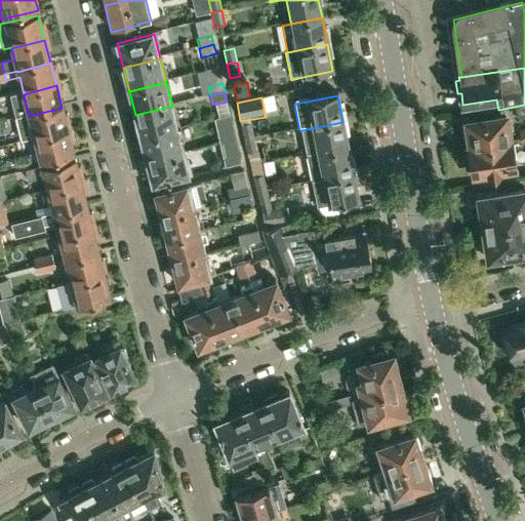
[(135,115),(142,139),(177,129),(172,106),(135,115)]
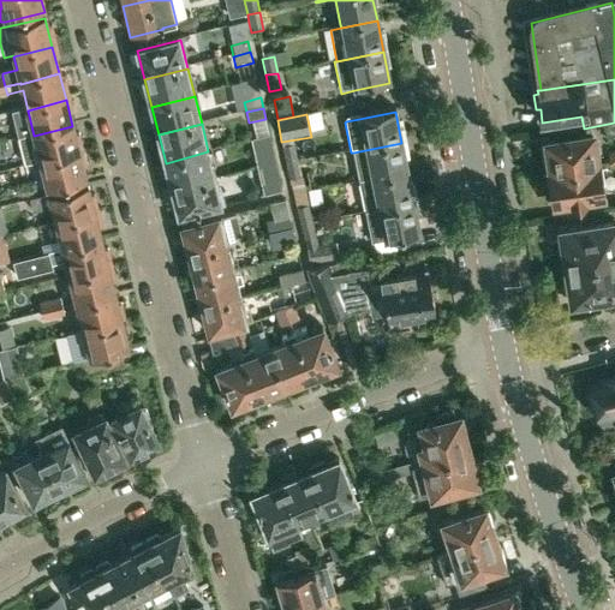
[(79,153),(72,126),(34,136),(18,141),(25,168),(41,165),(41,163),(79,153)]
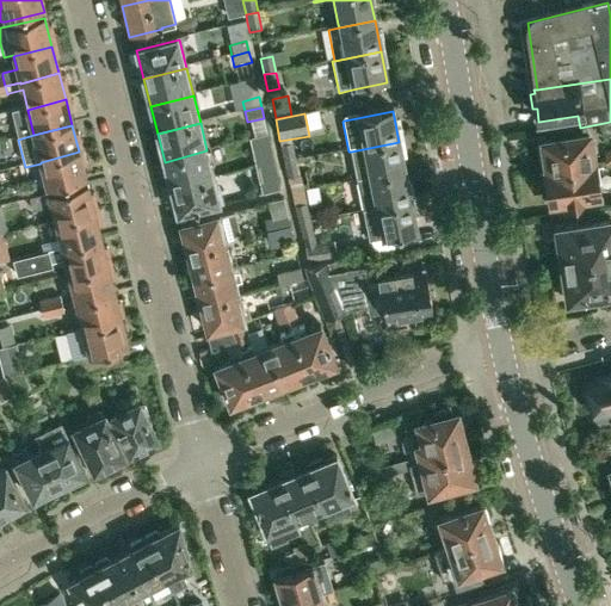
[(547,174),(547,175),(592,168),(587,137),(543,144),(548,174),(547,174)]
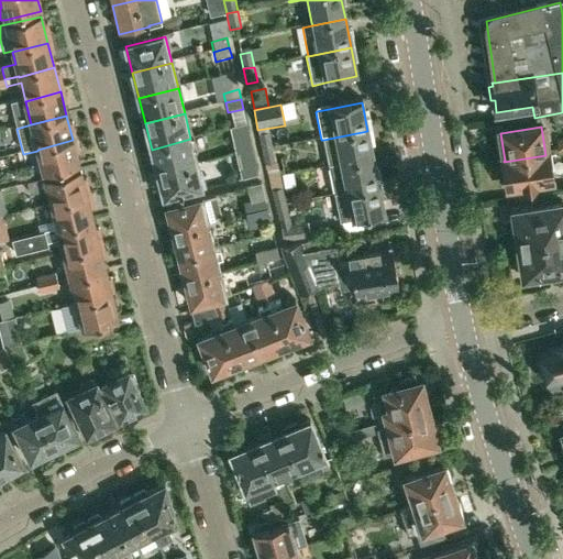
[(373,159),(367,131),(323,140),(329,167),(373,159)]
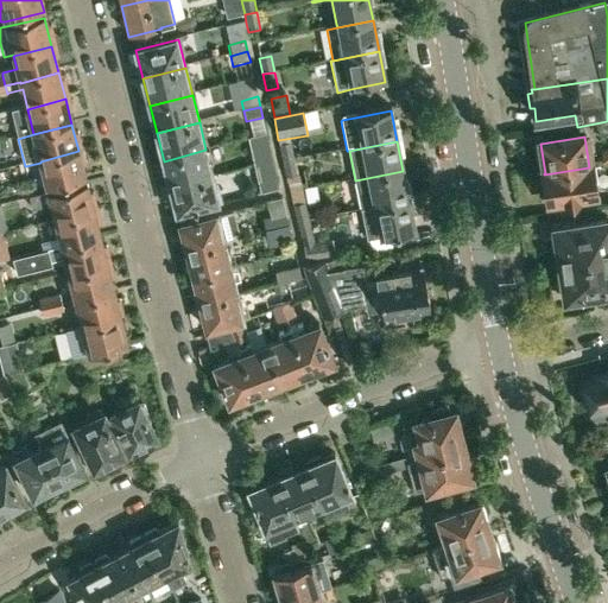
[(290,146),(280,148),(279,148),(283,164),(295,162),(290,146)]
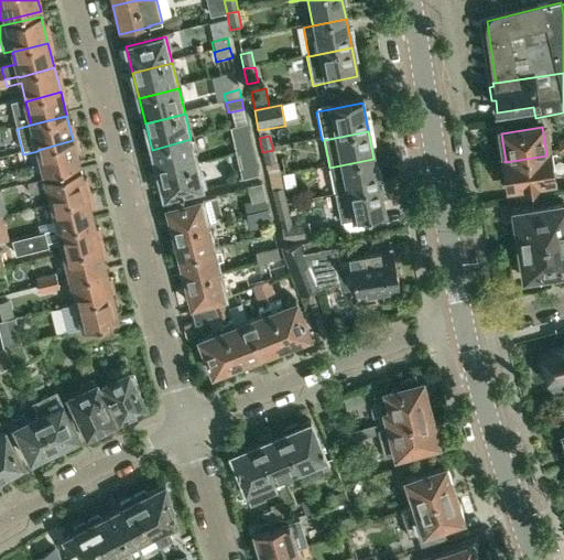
[(152,150),(159,175),(197,165),(191,139),(152,150)]
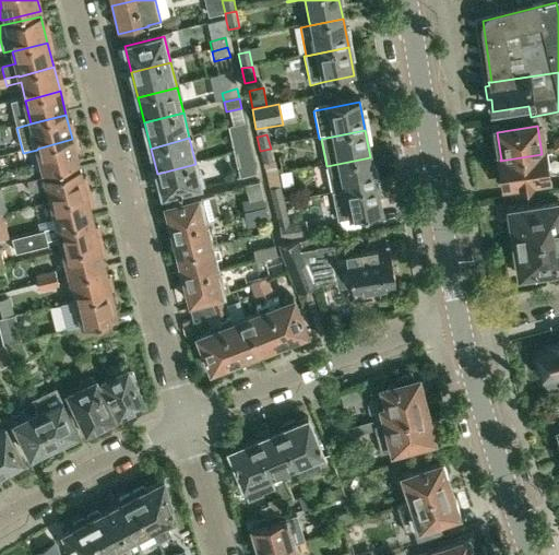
[(44,174),(79,165),(72,139),(37,149),(37,150),(44,174)]
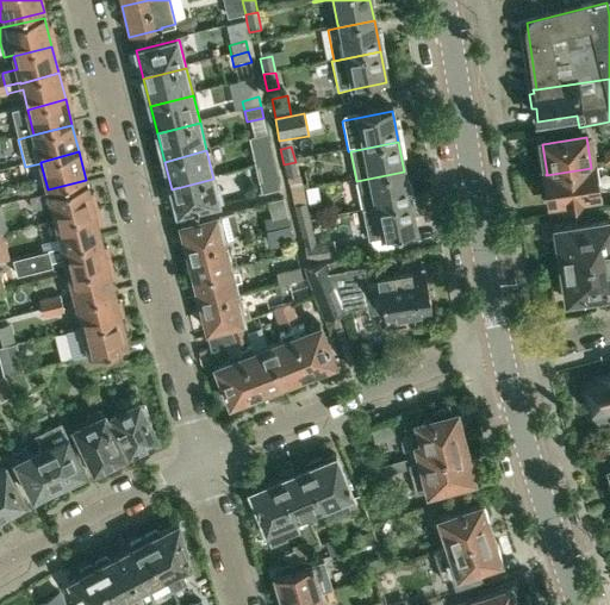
[(272,153),(271,153),(254,157),(256,167),(274,162),(272,153)]
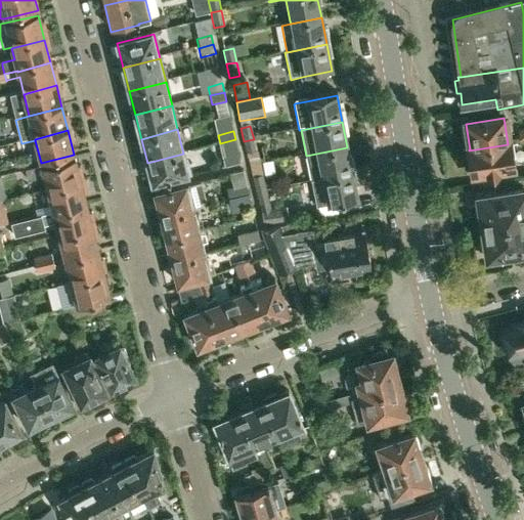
[(242,166),(235,139),(220,143),(222,153),(226,153),(229,168),(242,166)]
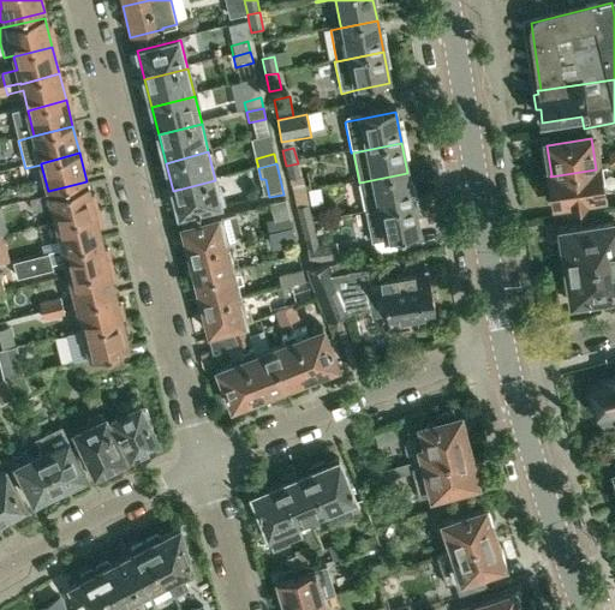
[(302,180),(298,163),(286,166),(293,197),(306,193),(303,180),(302,180)]
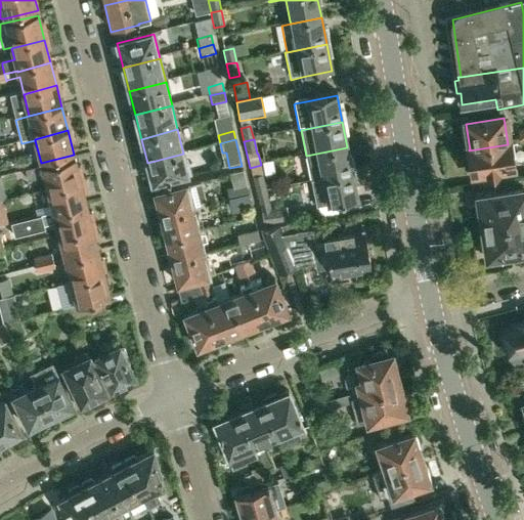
[(469,150),(470,153),(465,154),(467,168),(472,167),(474,177),(512,171),(508,144),(469,150)]
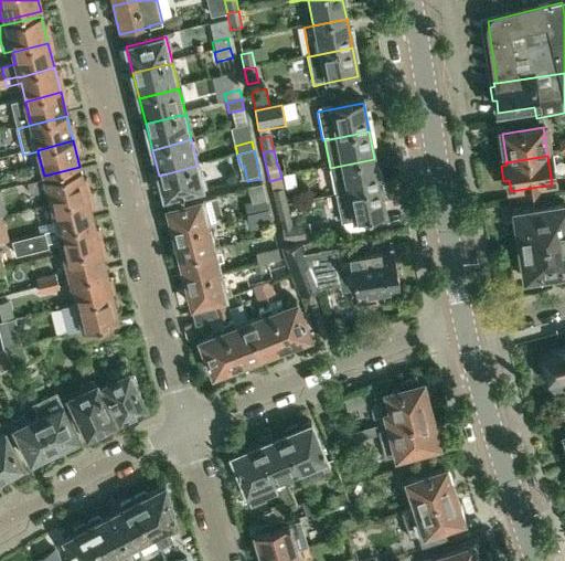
[(380,188),(374,159),(330,168),(336,197),(348,194),(380,188)]
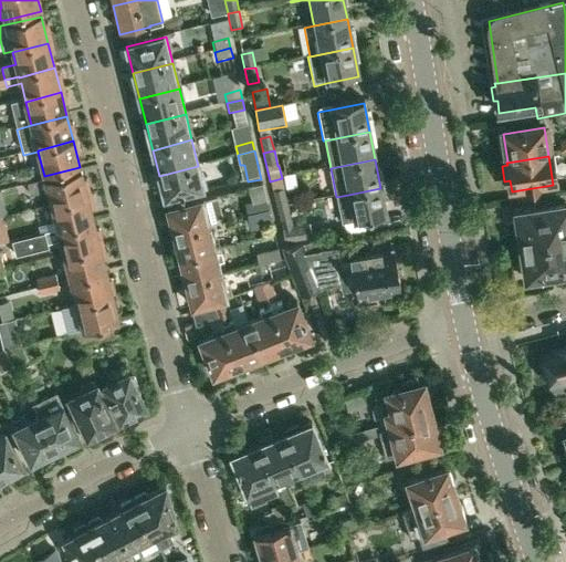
[(206,193),(205,191),(198,166),(159,176),(166,203),(206,193)]
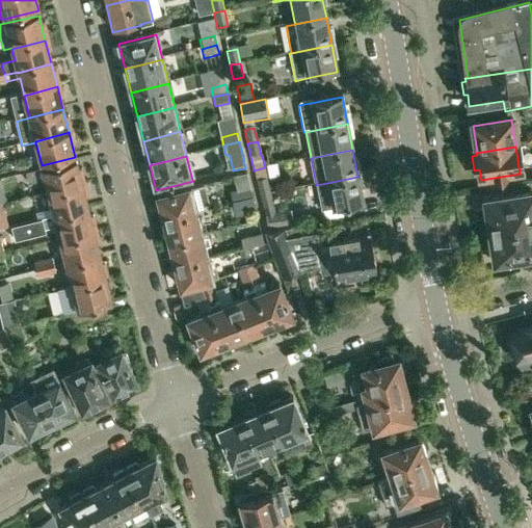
[(18,163),(20,170),(29,168),(27,161),(18,163)]
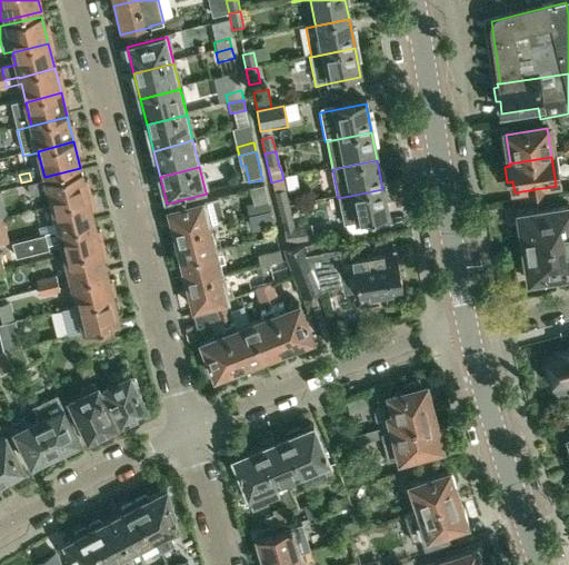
[(80,174),(28,187),(31,198),(48,194),(52,208),(87,199),(80,174)]
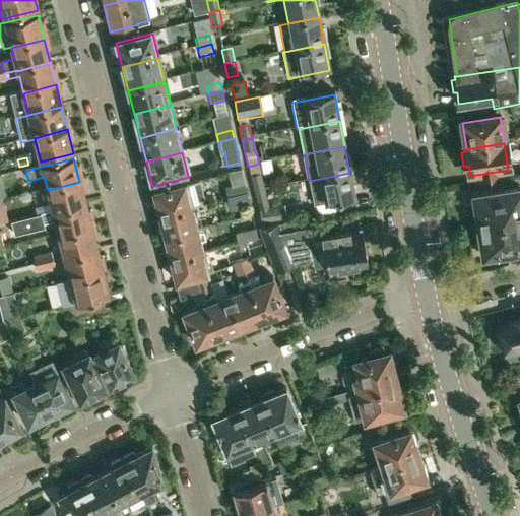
[(248,167),(254,192),(264,190),(261,177),(262,176),(259,164),(248,167)]
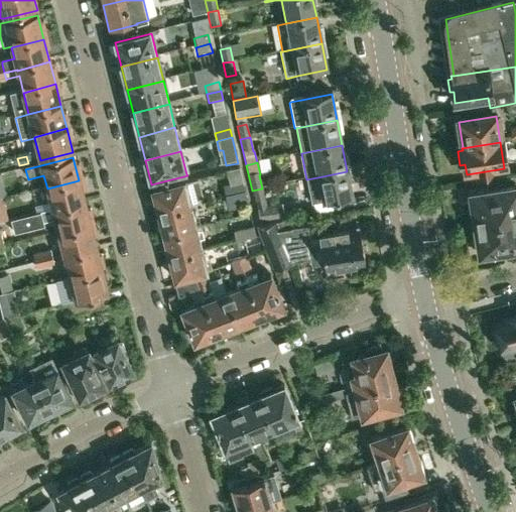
[(353,198),(347,171),(317,177),(323,204),(353,198)]
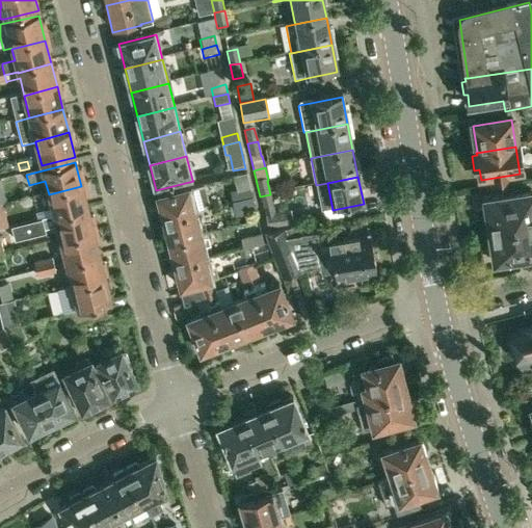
[(49,194),(54,217),(87,209),(81,186),(49,194)]
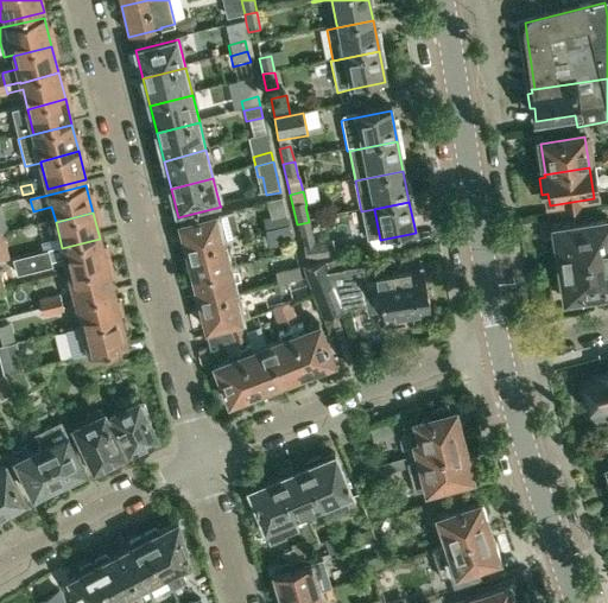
[(236,230),(222,233),(219,216),(178,227),(185,254),(226,245),(225,243),(238,241),(236,230)]
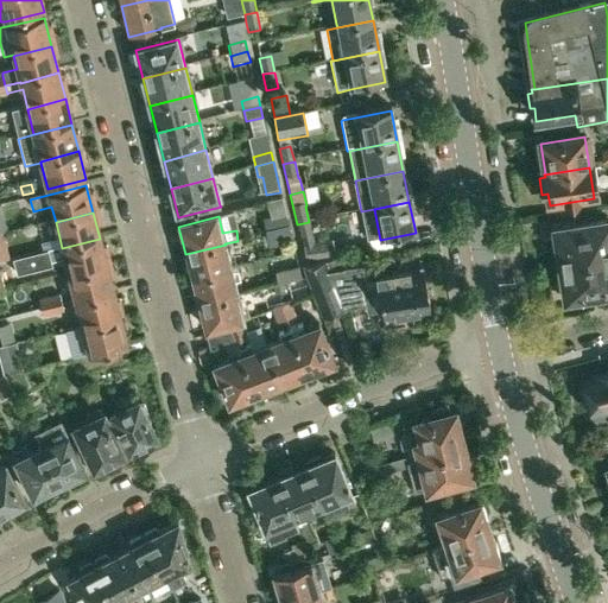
[(287,228),(285,217),(264,222),(266,234),(287,228)]
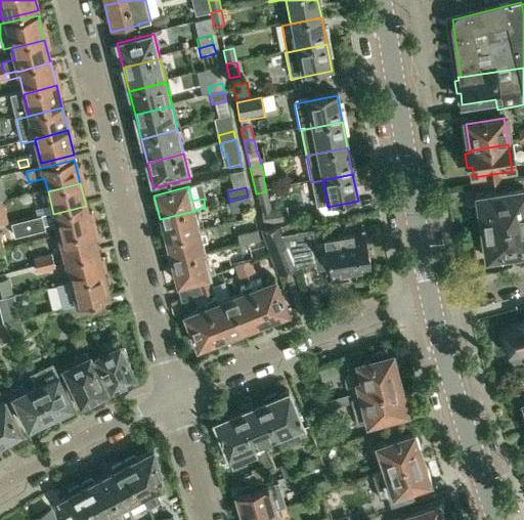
[(259,208),(260,208),(269,205),(266,191),(256,193),(259,208)]
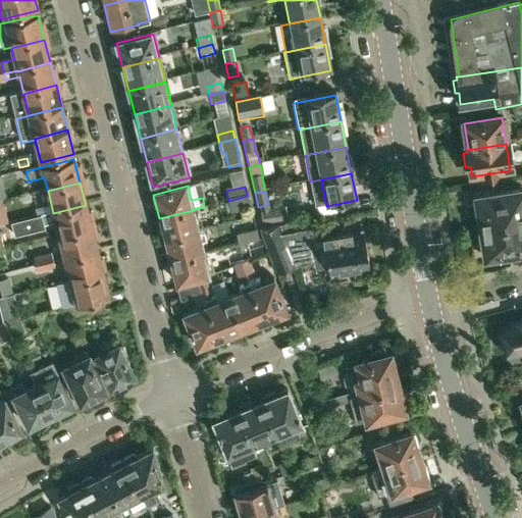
[(521,191),(475,199),(479,228),(521,221),(521,191)]
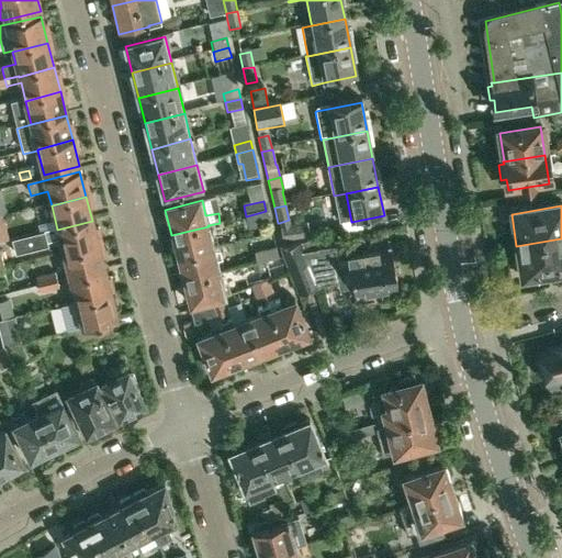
[(269,226),(266,211),(246,216),(248,231),(269,226)]
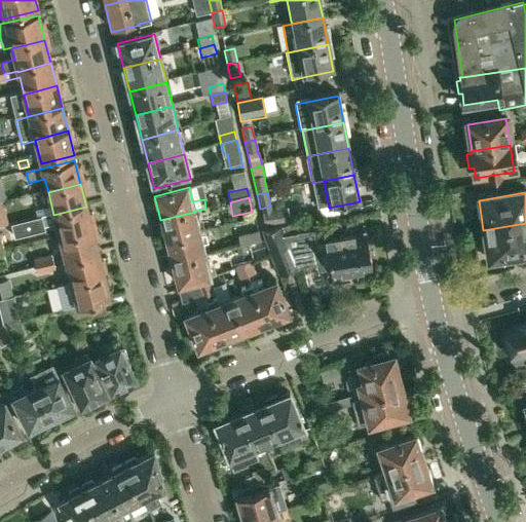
[(53,215),(60,238),(92,230),(86,207),(53,215)]
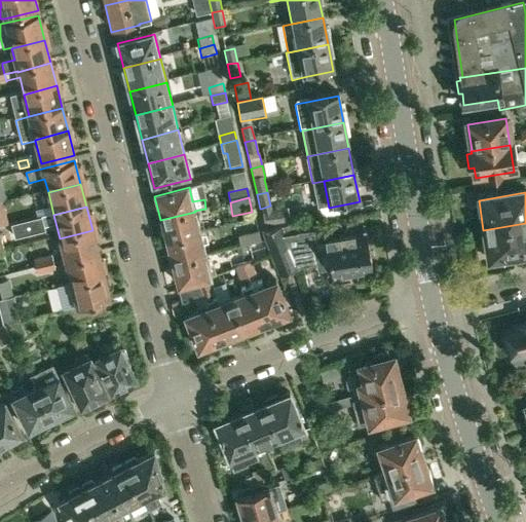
[(290,224),(290,223),(288,210),(263,214),(265,227),(290,224)]
